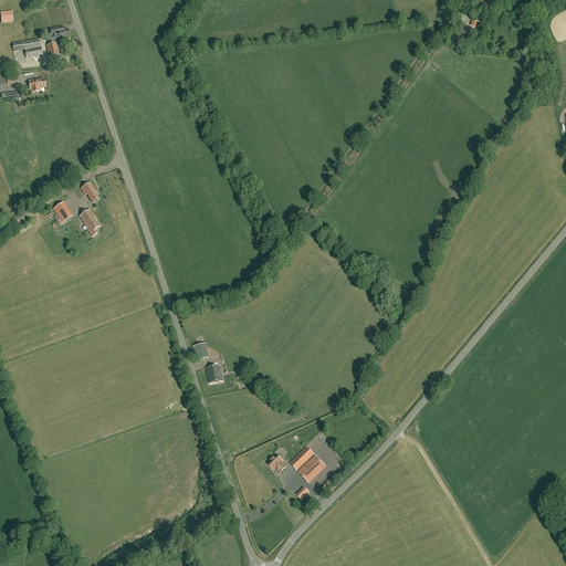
[(13,22),(12,12),(0,13),(1,23),(13,22)]
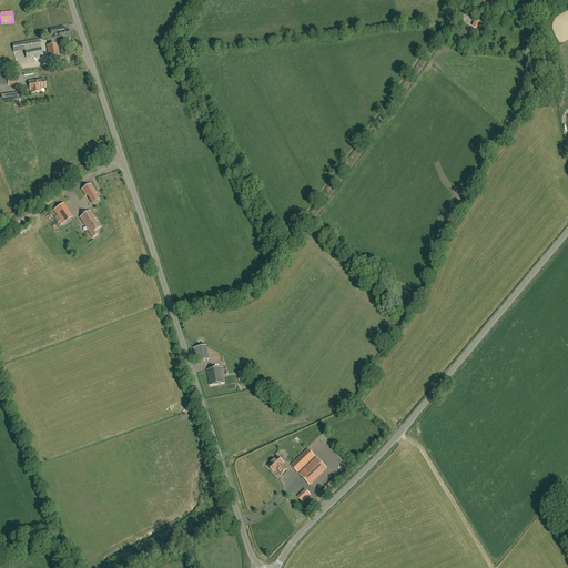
[(475,21),(472,28),(464,24),(457,41),(468,46),(473,33),(477,36),(482,23),(475,21)]
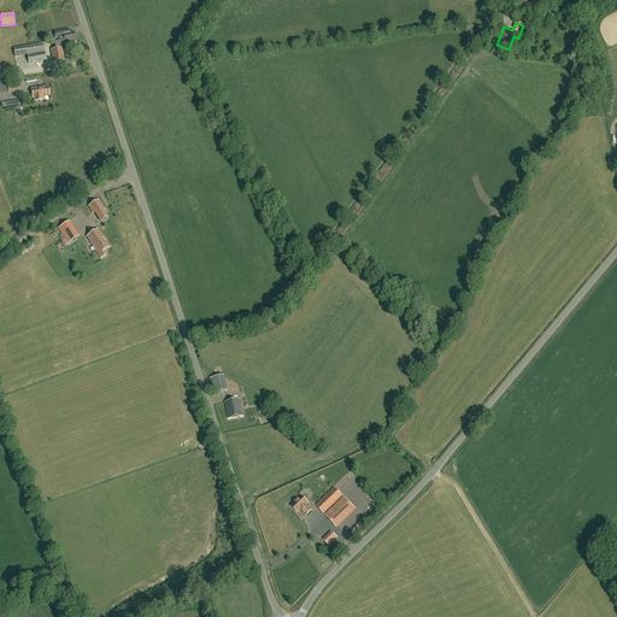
[(68,43),(75,42),(74,33),(68,34),(66,30),(60,31),(63,39),(54,41),(57,50),(51,51),(53,63),(64,60),(62,45),(68,43)]
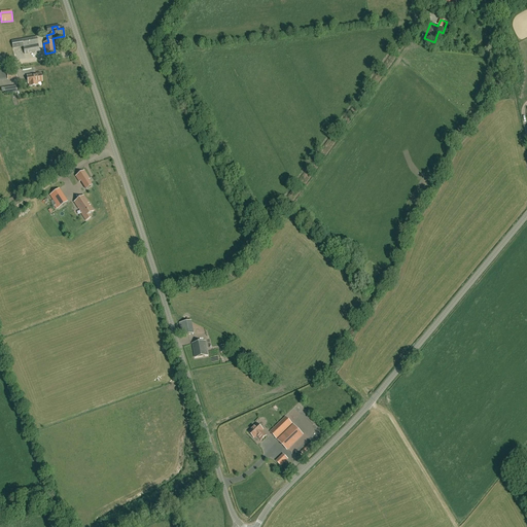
[(13,48),(23,47),(25,55),(39,51),(37,37),(11,41),(13,48)]
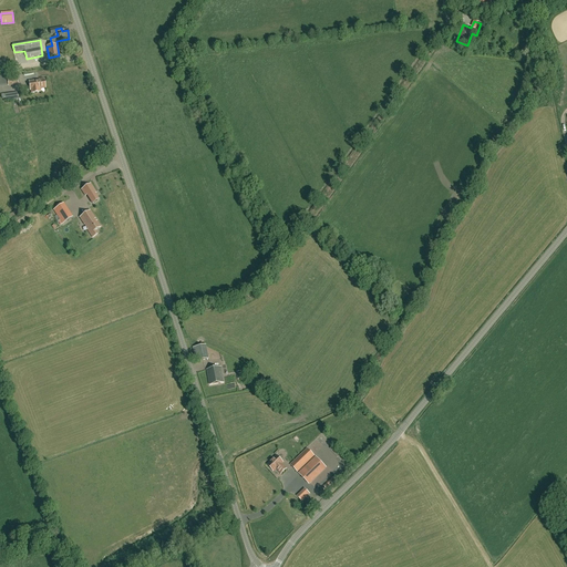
[(40,89),(45,88),(44,80),(29,82),(30,90),(31,90),(32,93),(40,92),(40,89)]
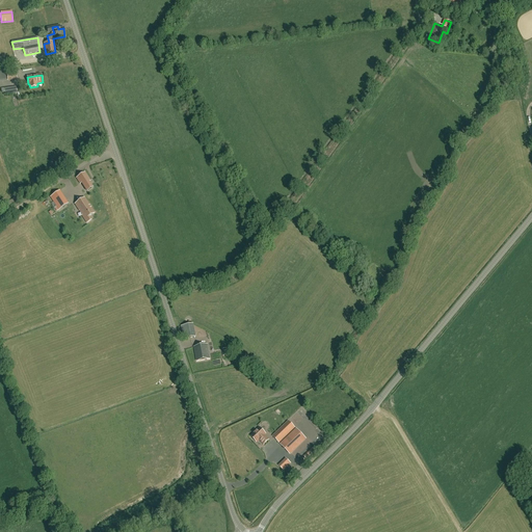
[(92,188),(90,185),(88,182),(90,181),(85,173),(76,178),(80,184),(82,183),(83,186),(85,188),(87,191),(92,188)]
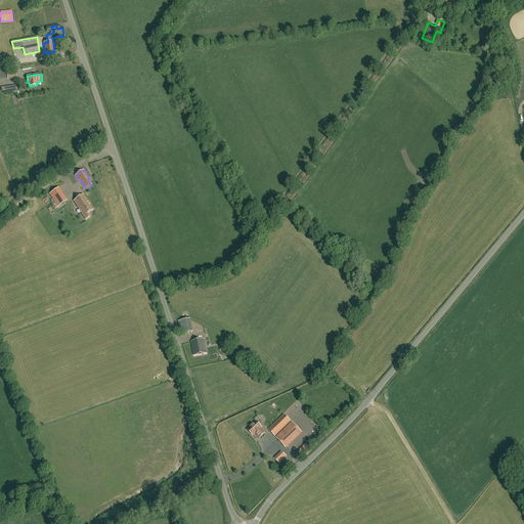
[(111,177),(102,179),(105,190),(114,188),(111,177)]
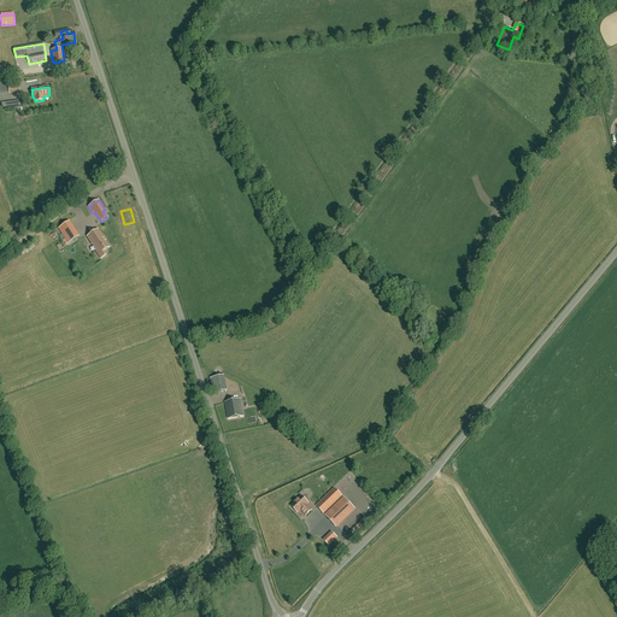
[(87,213),(69,222),(75,234),(92,225),(87,213)]
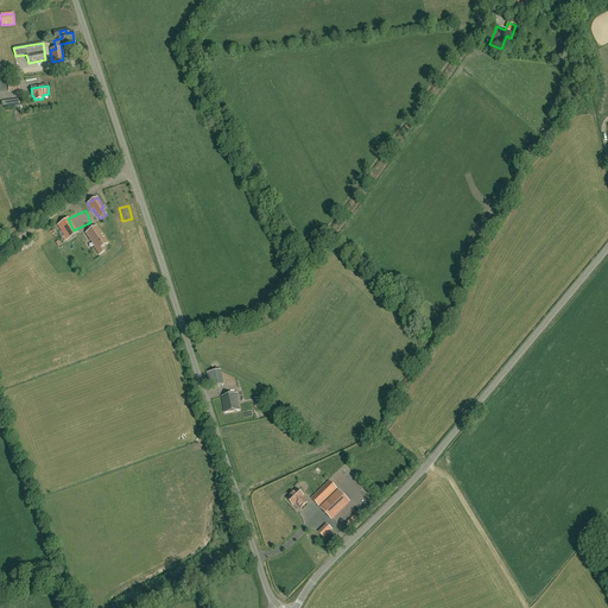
[(108,244),(103,238),(102,235),(96,226),(93,229),(89,230),(86,233),(89,239),(94,246),(99,255),(105,252),(102,247),(108,244)]
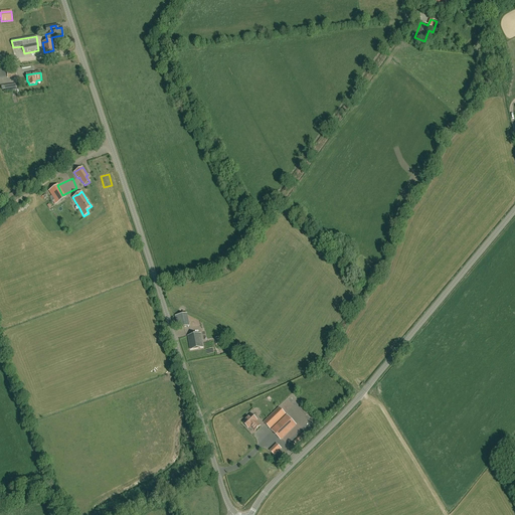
[(178,329),(186,327),(184,315),(176,317),(178,329)]
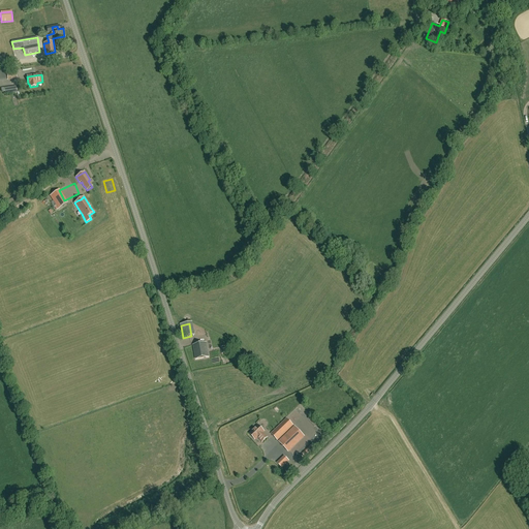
[(196,359),(209,356),(206,343),(193,345),(196,359)]
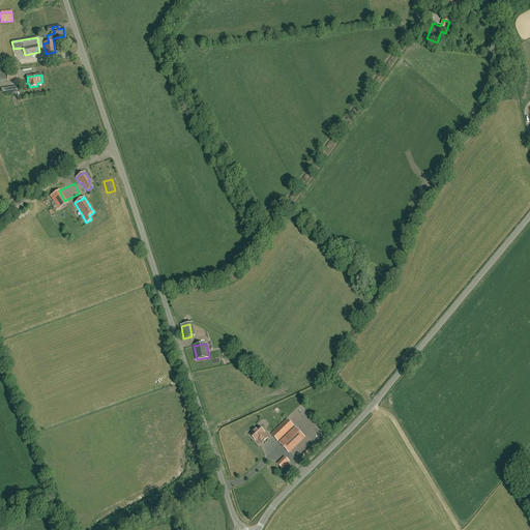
[(271,435),(277,441),(294,427),(287,419),(271,435)]
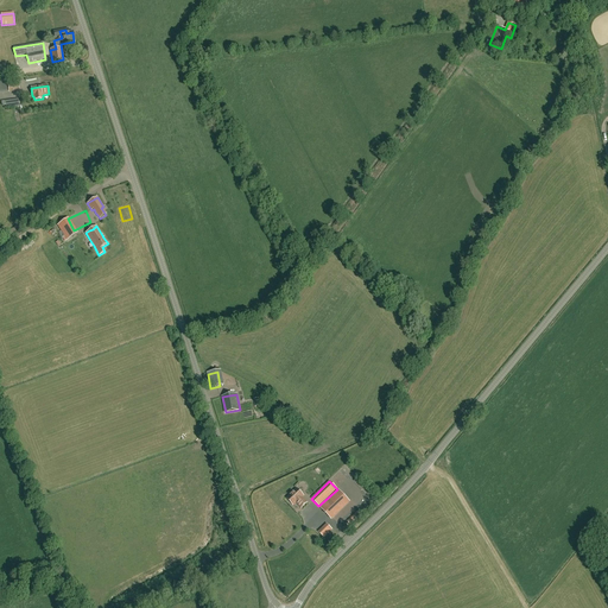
[(296,502),(302,508),(306,502),(302,498),(304,496),(297,489),(286,499),(293,506),(296,502)]
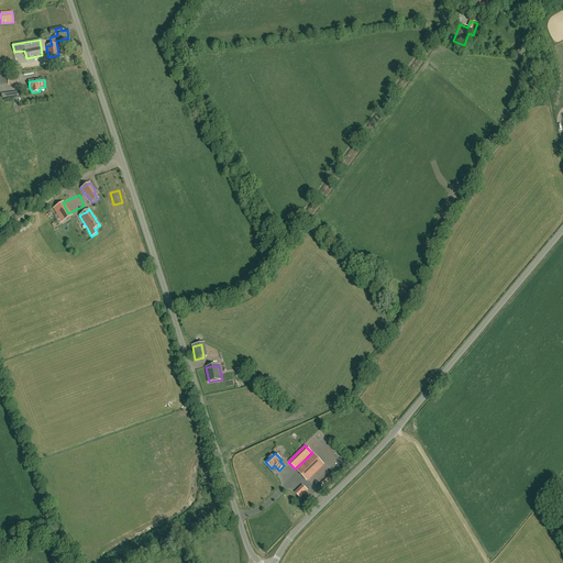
[(297,471),(307,481),(323,464),(313,454),(297,471)]
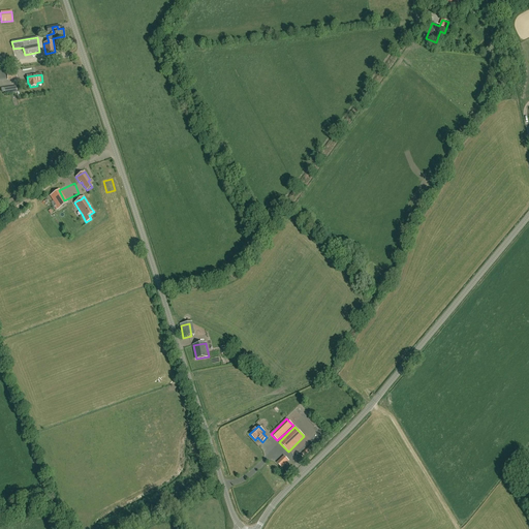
[(282,468),(290,461),(285,455),(277,463),(282,468)]
